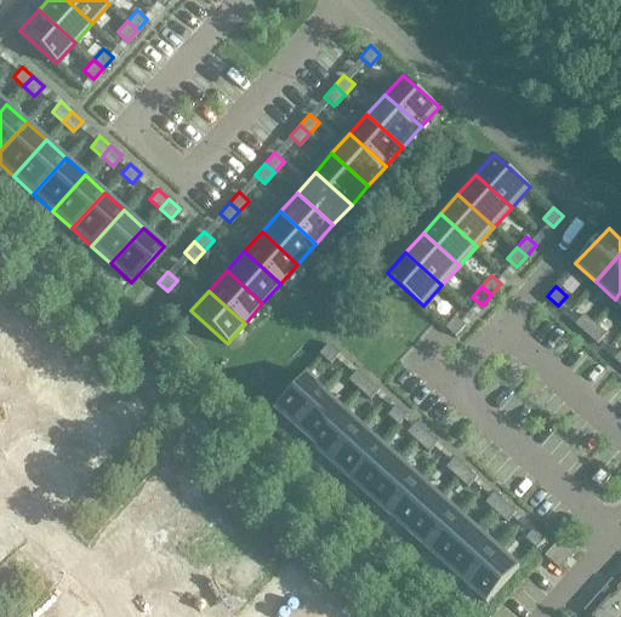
[(585,313),(576,323),(587,332),(596,323),(585,313)]
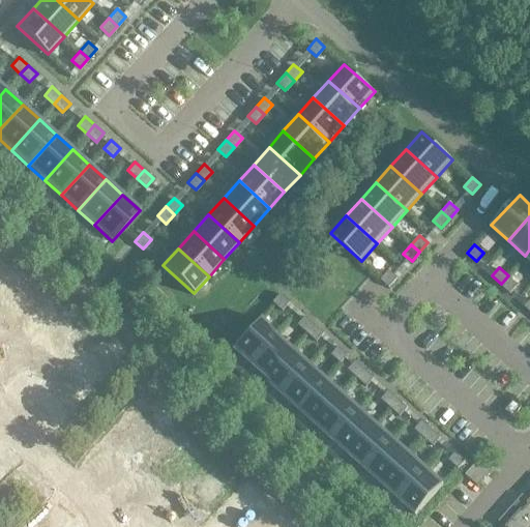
[(389,269),(381,279),(389,286),(398,276),(389,269)]
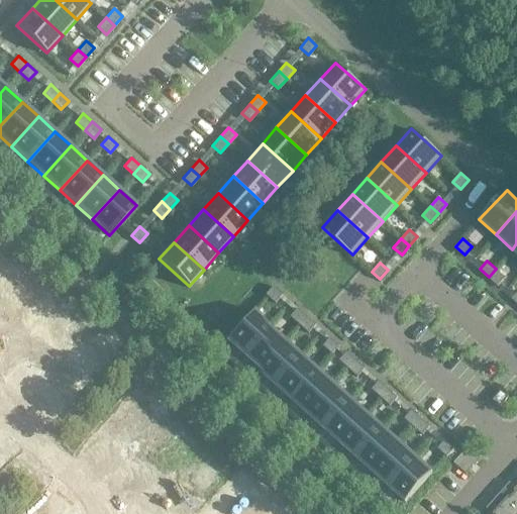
[(0,265),(0,286),(0,284),(9,273),(0,265)]
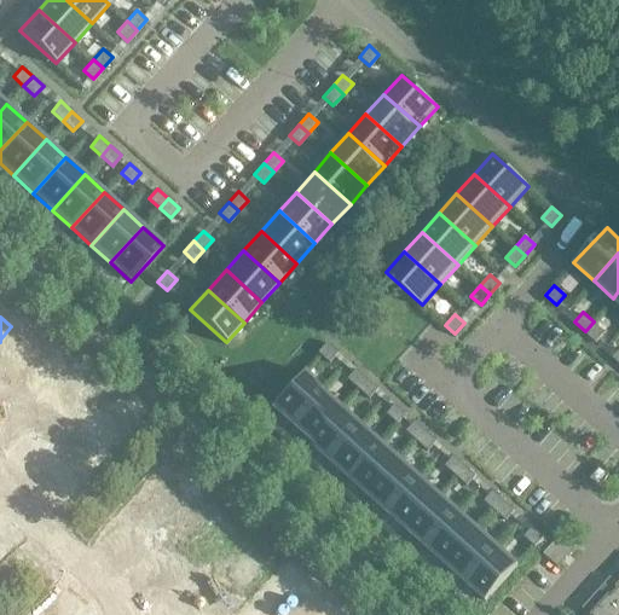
[(594,321),(585,331),(596,341),(605,331),(594,321)]
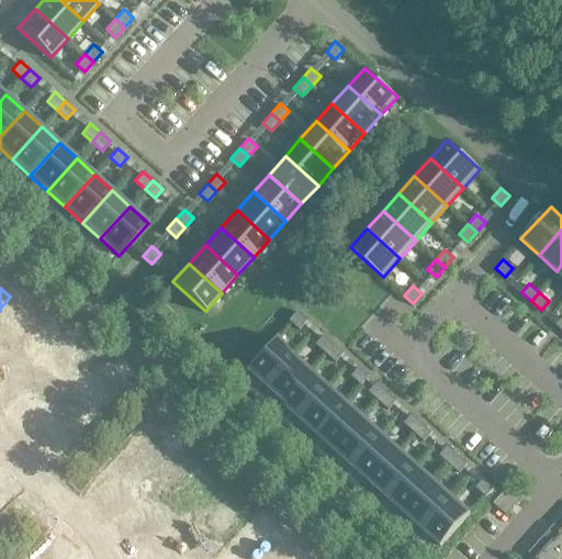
[(298,310),(290,320),(300,328),(307,320),(298,310)]
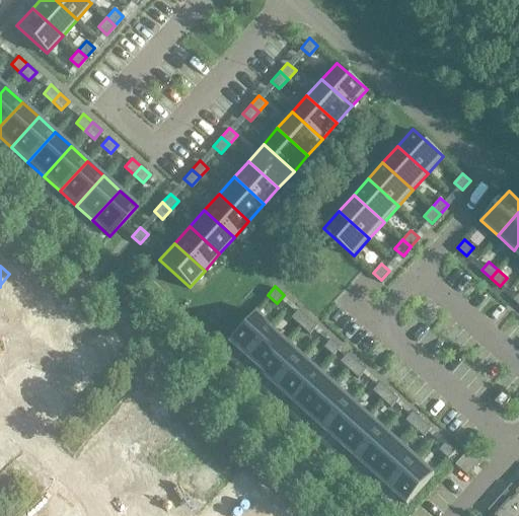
[(299,308),(292,316),(301,324),(308,316),(299,308)]
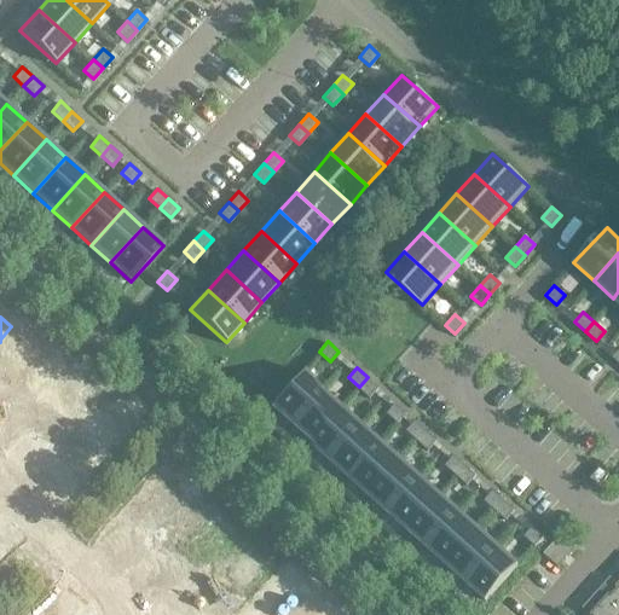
[(302,370),(270,406),(290,424),(323,388),(302,370)]
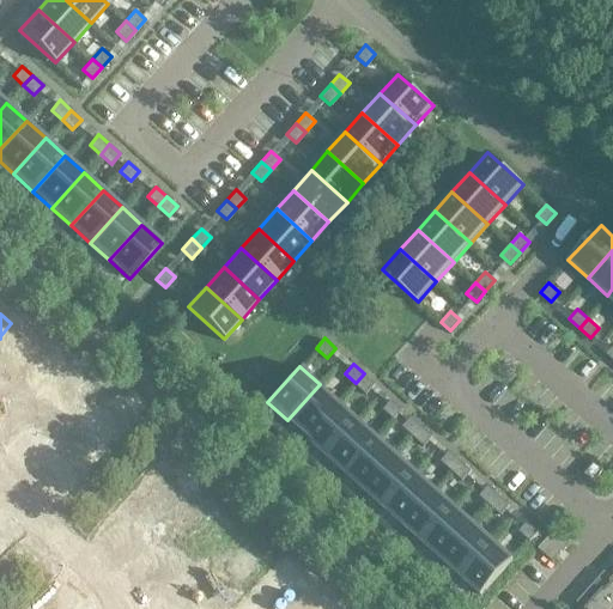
[(364,373),(356,383),(366,393),(375,383),(364,373)]
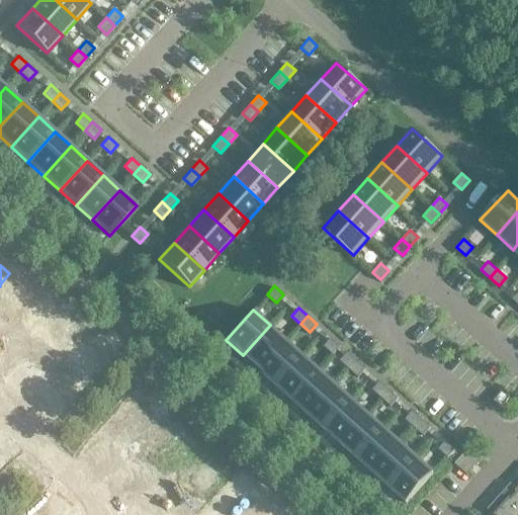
[(270,325),(243,355),(259,370),(286,340),(270,325)]
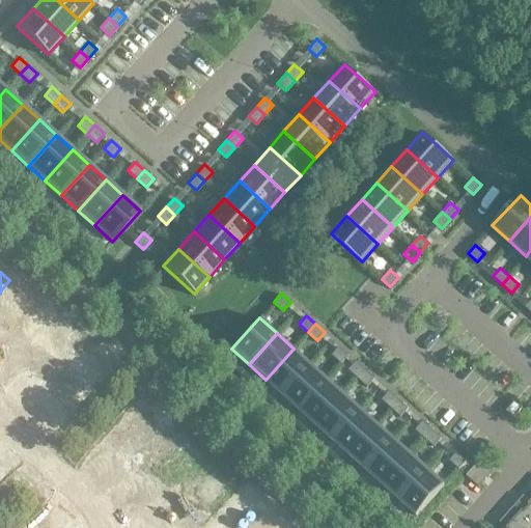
[(340,345),(332,354),(341,362),(348,354),(340,345)]
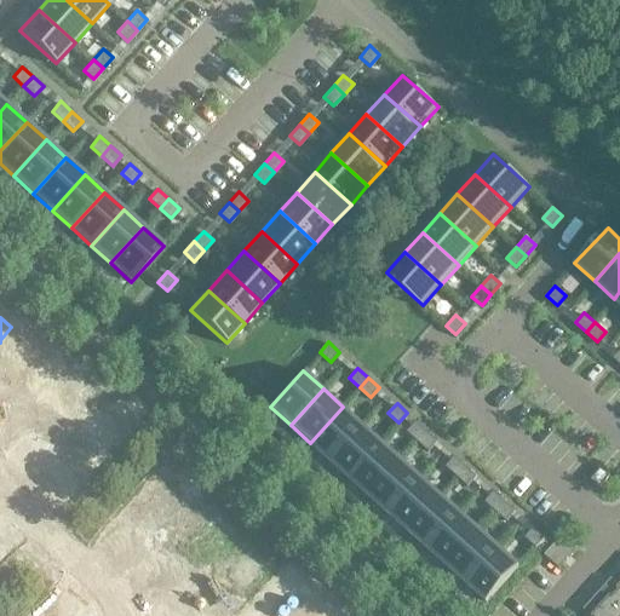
[(343,407),(310,443),(329,460),(362,424),(343,407)]
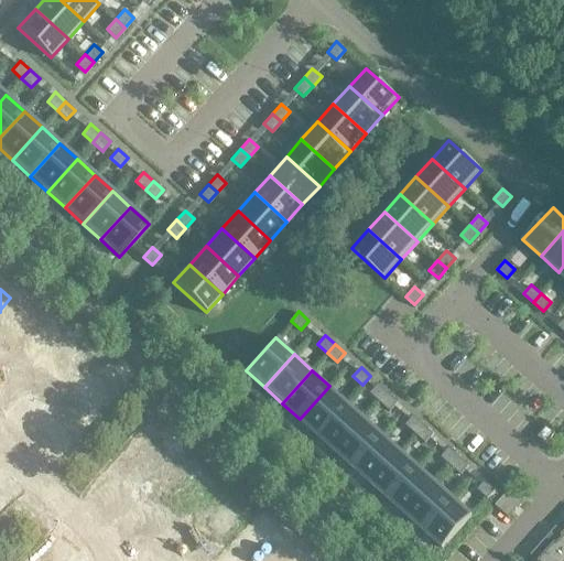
[(379,383),(370,391),(380,401),(389,391),(379,383)]
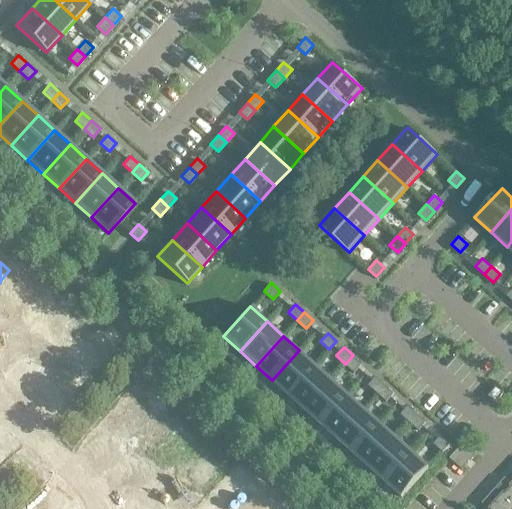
[(299,350),(272,380),(288,394),(315,364),(299,350)]
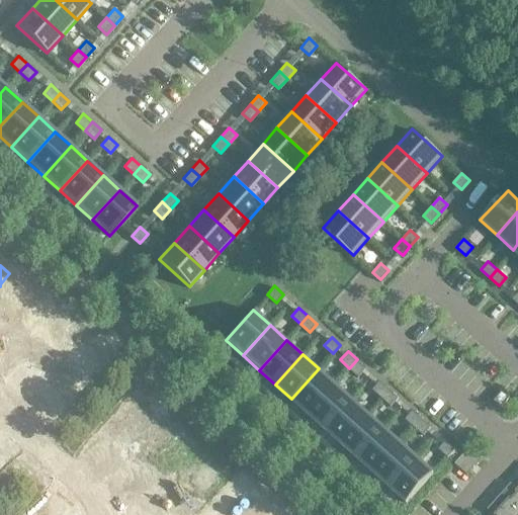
[(357,359),(349,368),(358,376),(366,367),(357,359)]
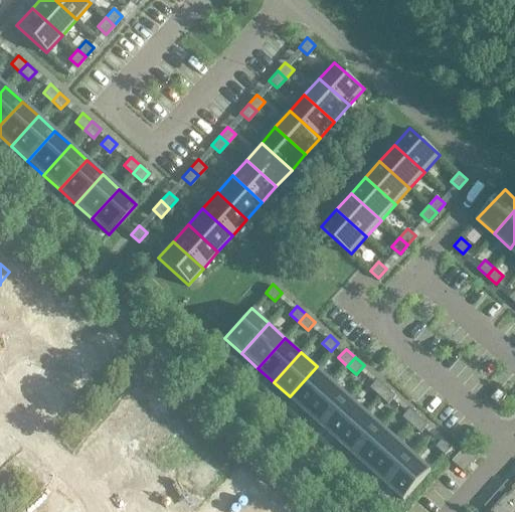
[(317,366),(290,396),(306,411),(333,381),(317,366)]
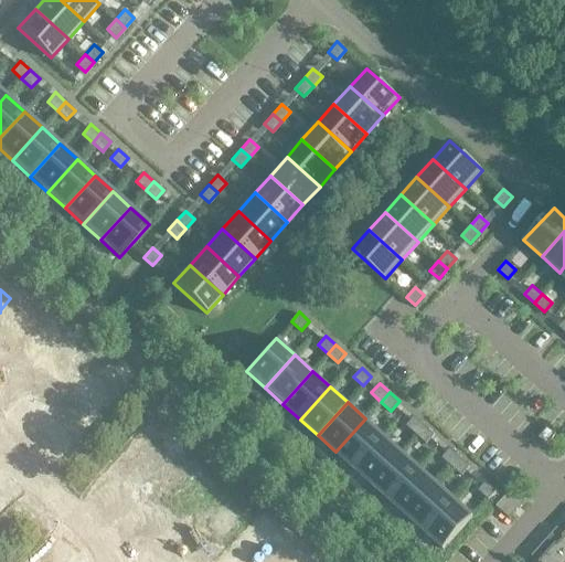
[(417,433),(425,424),(415,415),(407,424),(417,433)]
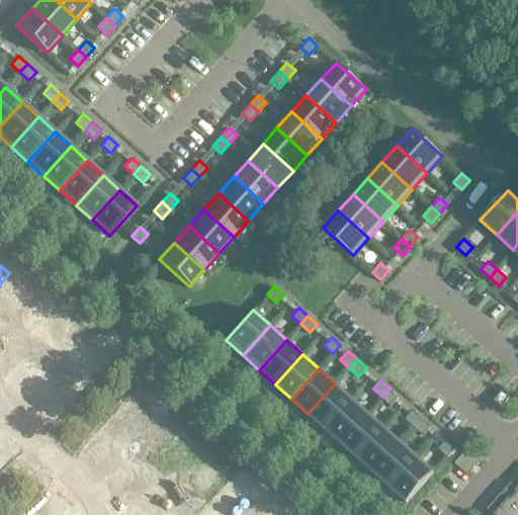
[(335,383),(308,414),(324,428),(351,398),(335,383)]
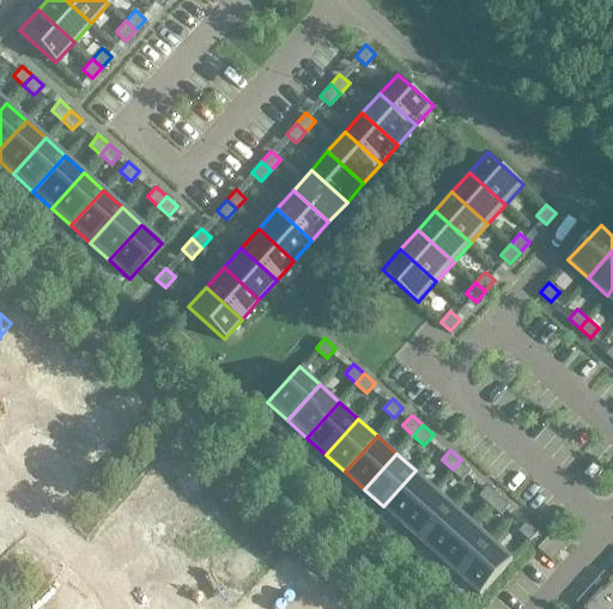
[(463,480),(472,470),(461,461),(453,470),(463,480)]
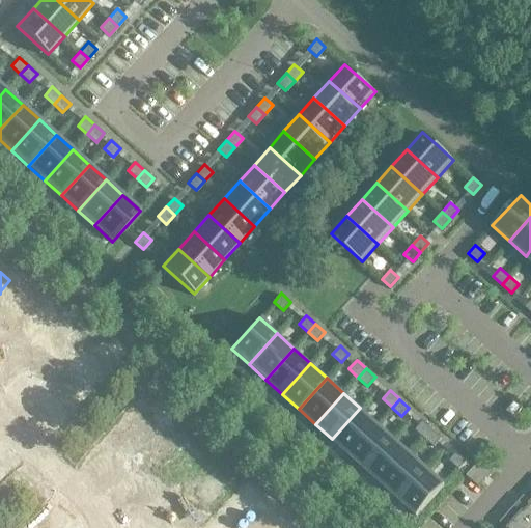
[(513,416),(523,406),(514,399),(506,410),(513,416)]
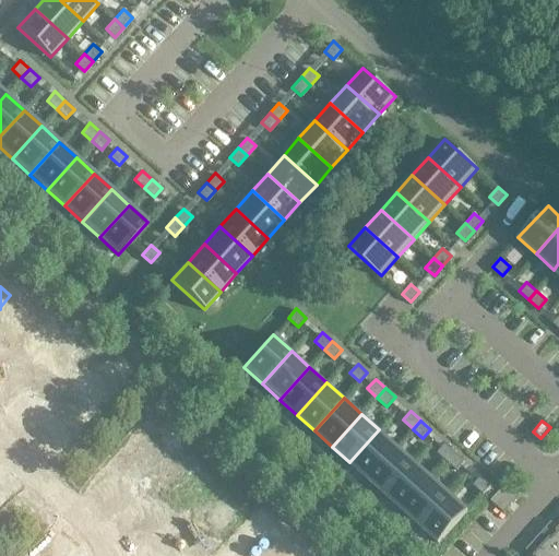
[(379,429),(349,462),(367,478),(396,446),(379,429)]
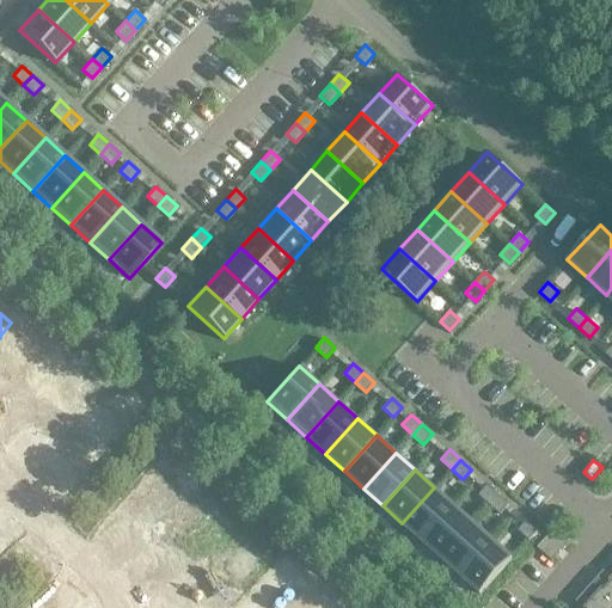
[(490,503),(497,493),(487,484),(479,493),(490,503)]
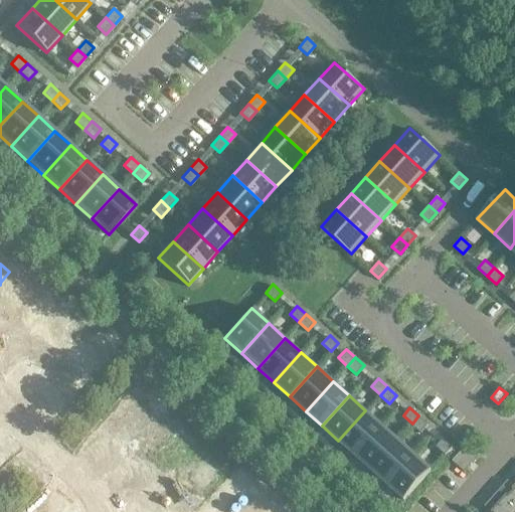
[(132,409),(103,441),(126,462),(127,460),(141,473),(175,435),(159,420),(152,428),(132,409)]
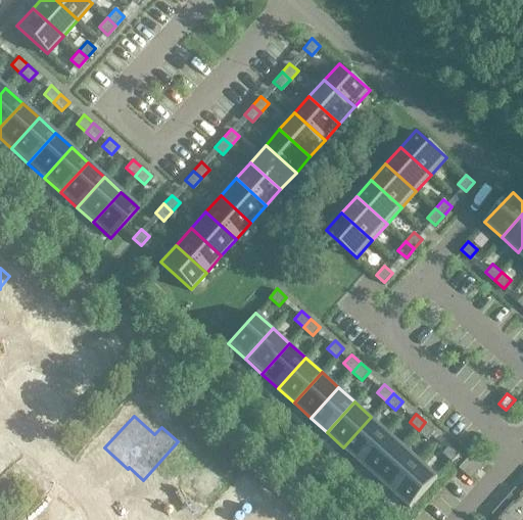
[(371,417),(343,447),(361,462),(388,431),(371,417)]
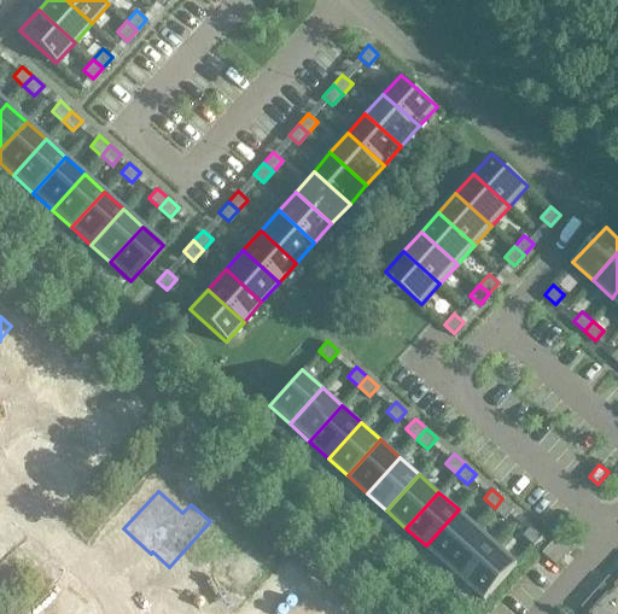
[(506,518),(514,508),(503,498),(496,508),(506,518)]
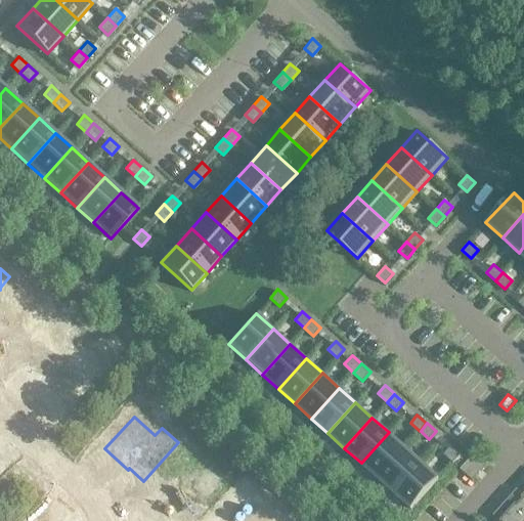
[(389,432),(361,463),(378,478),(405,447),(389,432)]
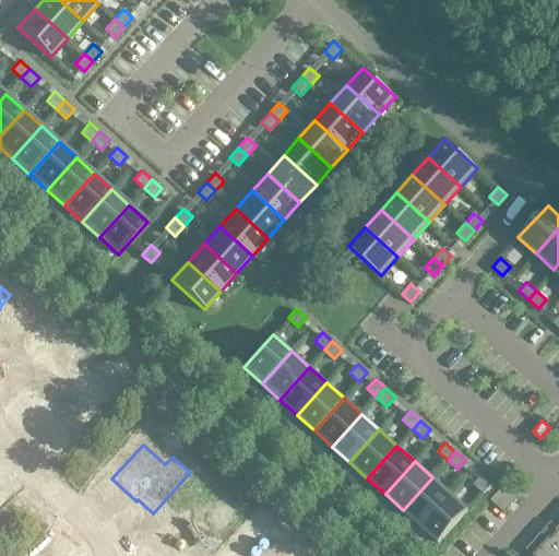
[(190,472),(153,513),(171,530),(178,523),(201,543),(232,509),(190,472)]
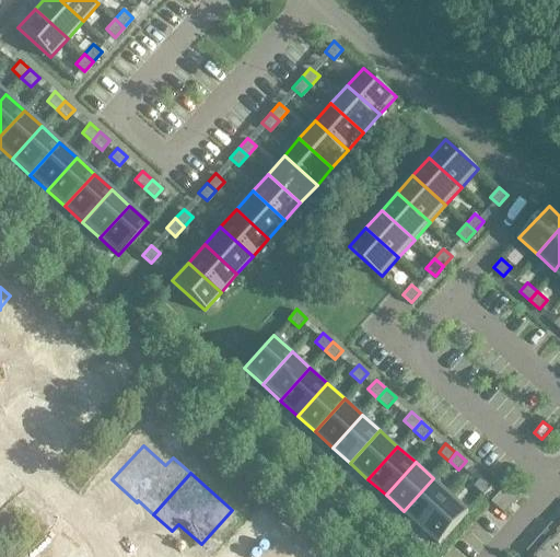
[(486,494),(493,486),(483,477),(476,485),(486,494)]
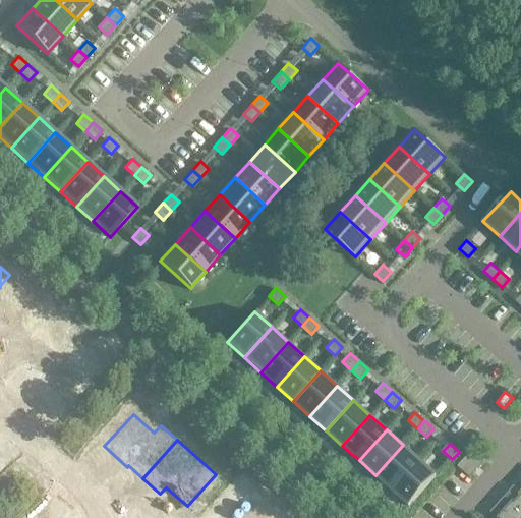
[(403,445),(375,475),(392,490),(419,459),(403,445)]
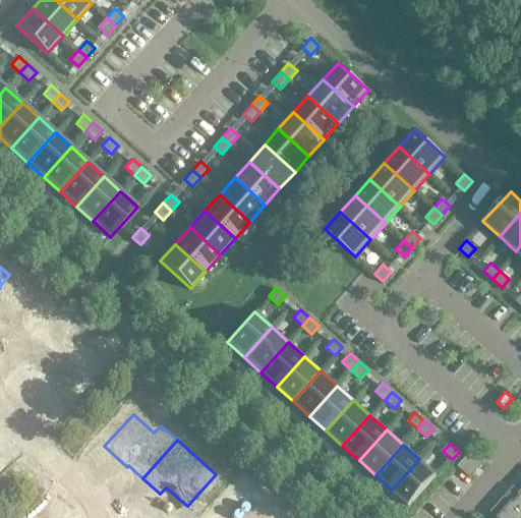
[(419,459),(392,490),(409,505),(437,474),(419,459)]
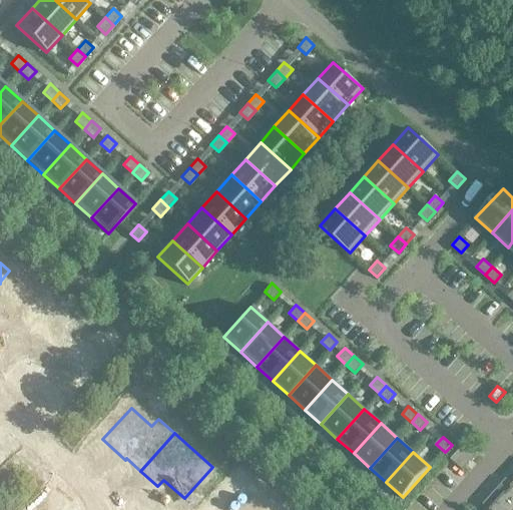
[(512,509),(512,485),(490,509),(512,509)]
